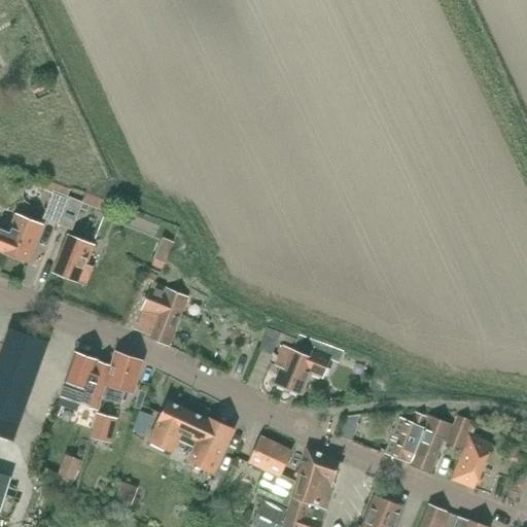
[(43,219),(56,224),(70,189),(42,181),(39,188),(54,194),(43,219)]
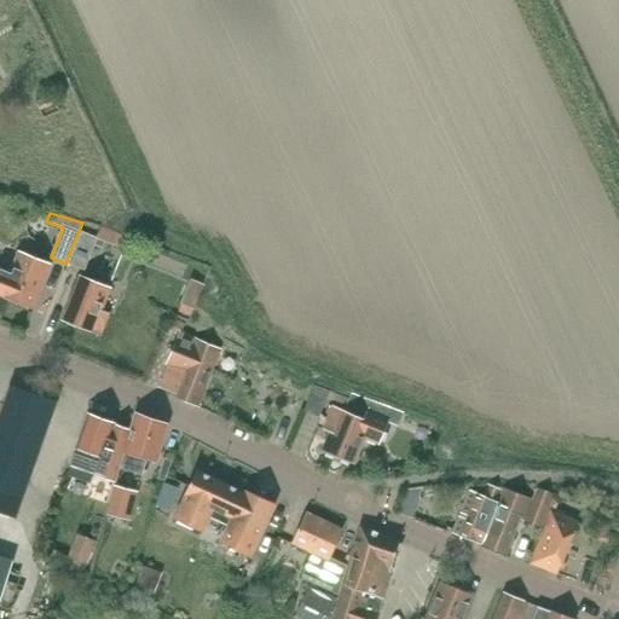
[(82,223),(65,264),(85,271),(97,241),(125,252),(129,239),(100,229),(97,239),(90,236),(92,230),(82,226),(84,224),(82,223)]
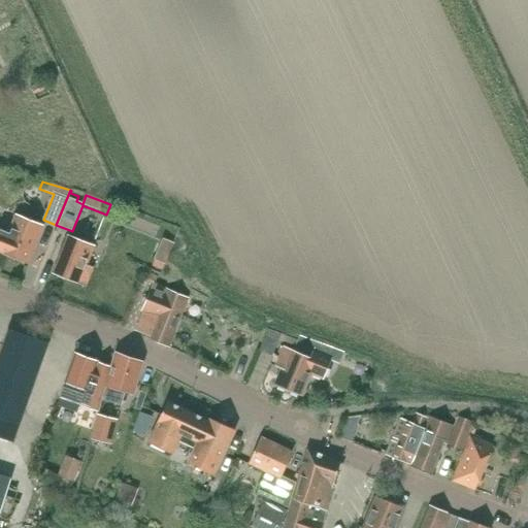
[(0,253),(28,264),(43,226),(17,216),(8,234),(0,230),(0,253)]
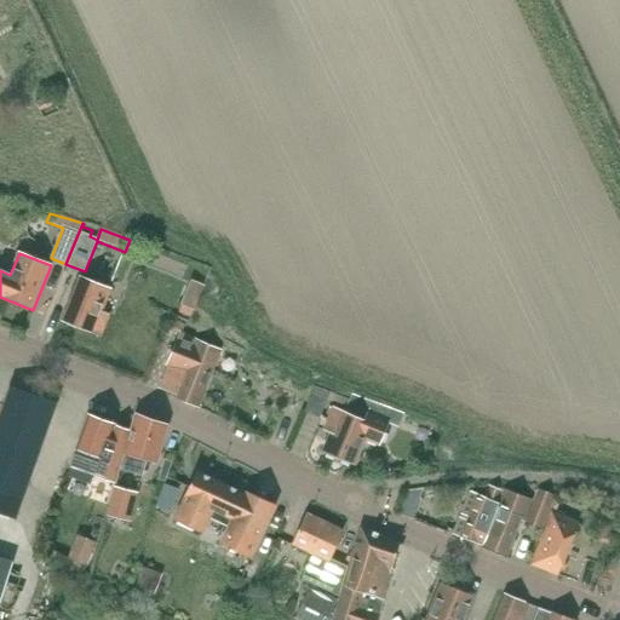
[(80,277),(62,322),(101,338),(109,315),(103,313),(112,290),(80,277)]
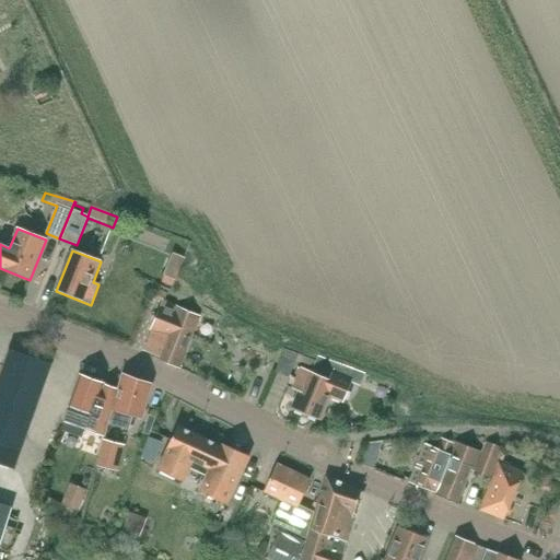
[(146,345),(159,349),(154,359),(178,368),(199,316),(162,301),(153,325),(146,345)]
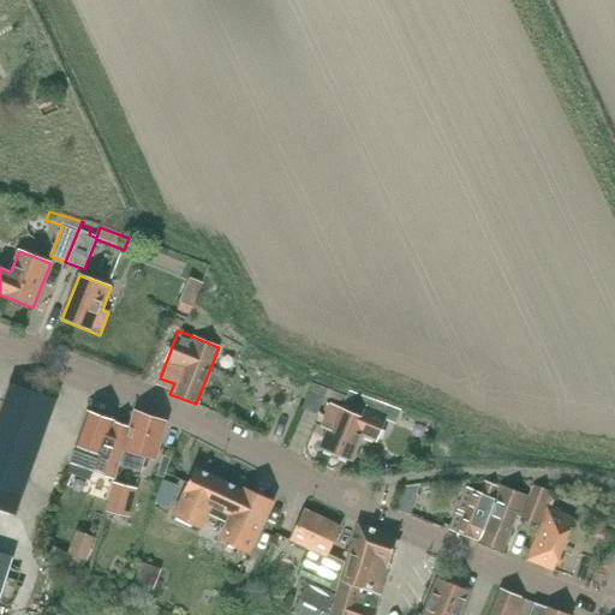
[(9,387),(0,413),(0,509),(18,515),(55,401),(9,387)]
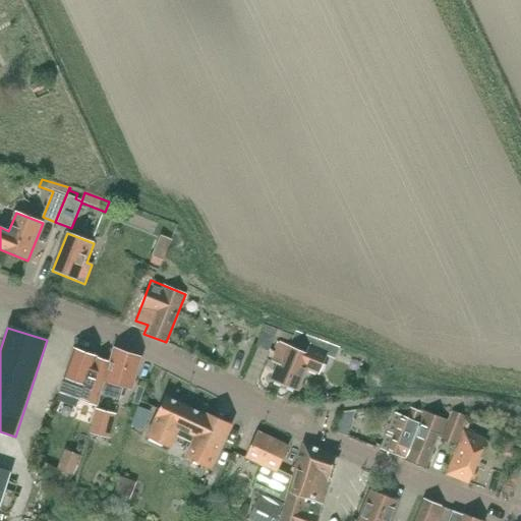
[(281,354),(271,380),(297,390),(305,367),(319,373),(326,355),(335,358),(339,348),(331,345),(295,331),(290,346),(280,342),(276,352),(281,354)]
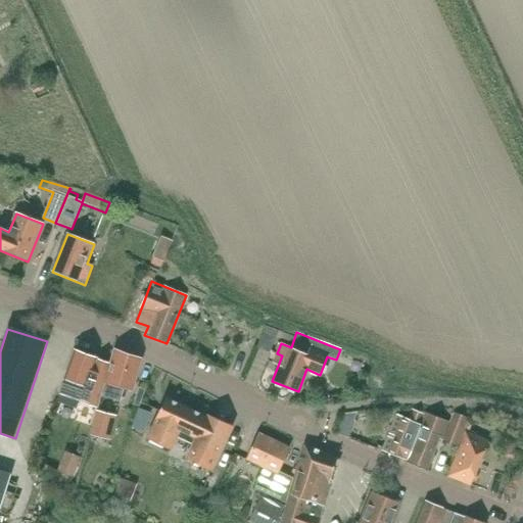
[(74,349),(59,392),(80,399),(79,400),(92,406),(98,407),(98,405),(101,395),(109,363),(96,359),(97,358),(74,349)]
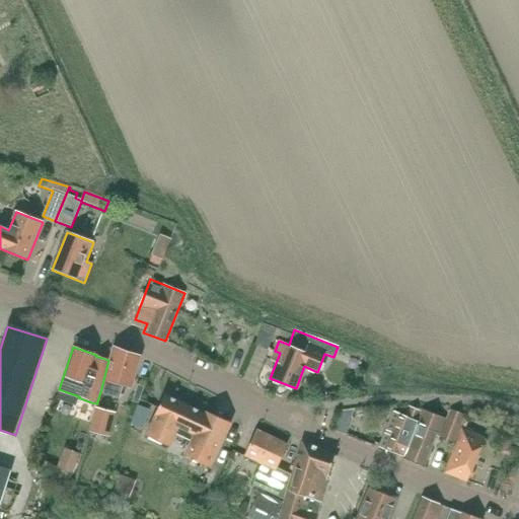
[(108,360),(100,392),(119,398),(124,383),(133,387),(140,357),(114,348),(108,360)]
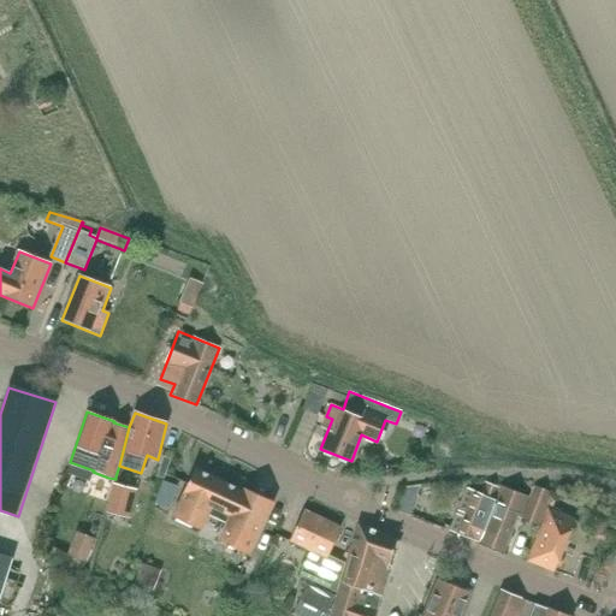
[(412,462),(386,466),(388,473),(413,471),(412,462)]
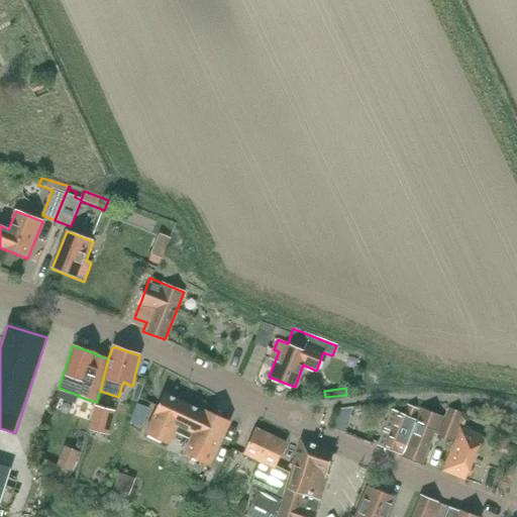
[(153,414),(145,433),(169,443),(177,425),(193,432),(183,453),(209,466),(229,421),(204,409),(203,411),(178,400),(179,397),(168,392),(167,394),(163,393),(153,414)]
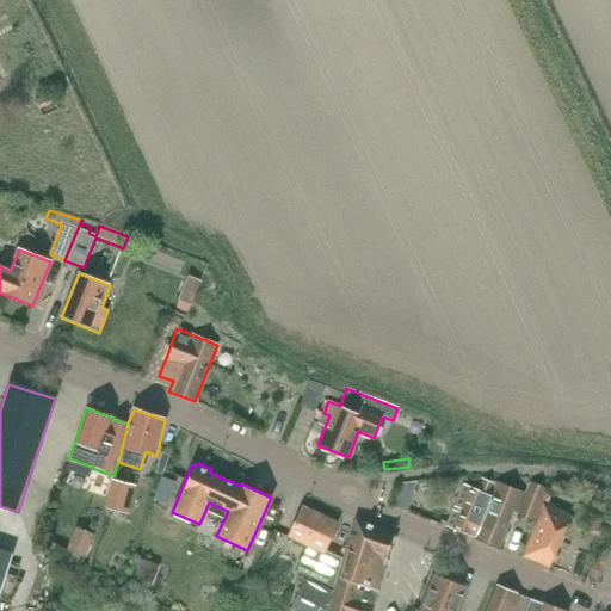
[(161,476),(153,499),(167,505),(176,482),(161,476)]
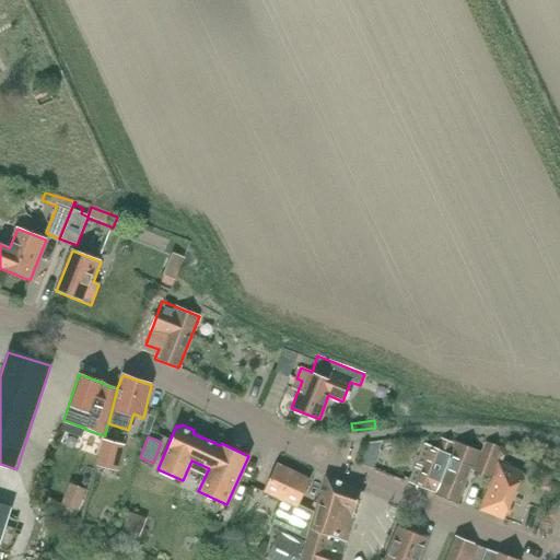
[(435,492),(447,463),(454,443),(441,438),(436,448),(424,444),(409,482),(435,492)]
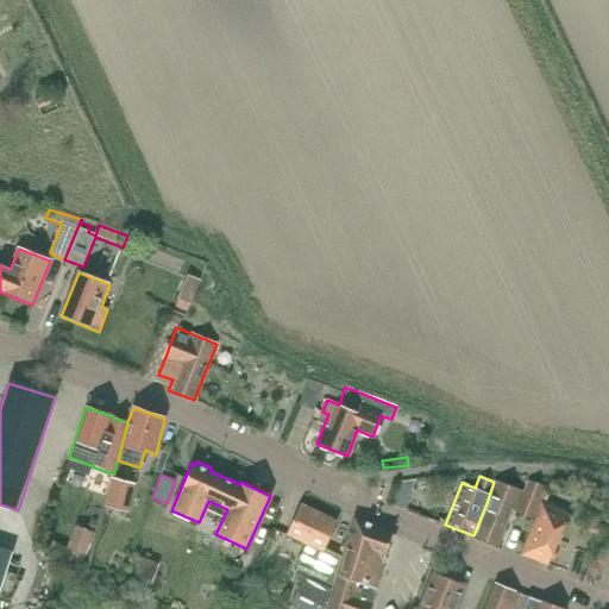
[(111,478),(104,506),(127,512),(135,484),(111,478)]
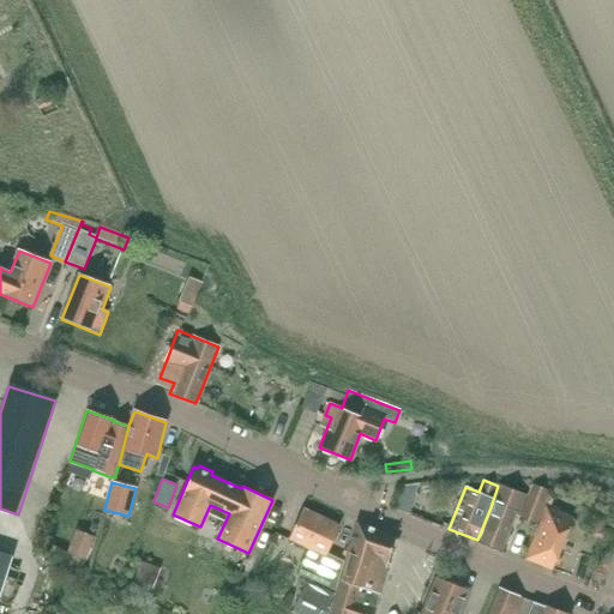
[(492,509),(479,541),(501,549),(517,510),(522,512),(521,516),(536,522),(548,491),(533,483),(528,495),(499,483),(498,486),(491,507),(492,509)]
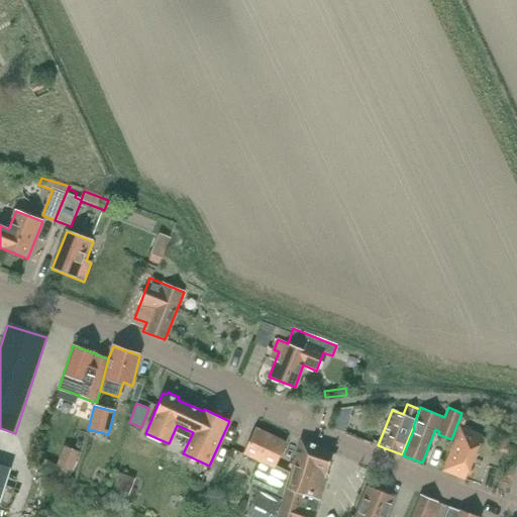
[(339,409),(333,429),(345,433),(351,416),(350,416),(352,408),(339,409)]
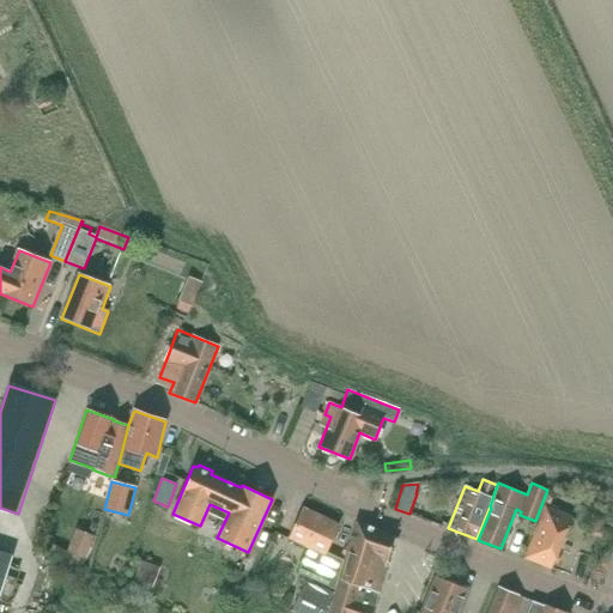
[(545,507),(525,558),(551,569),(572,517),(545,507)]
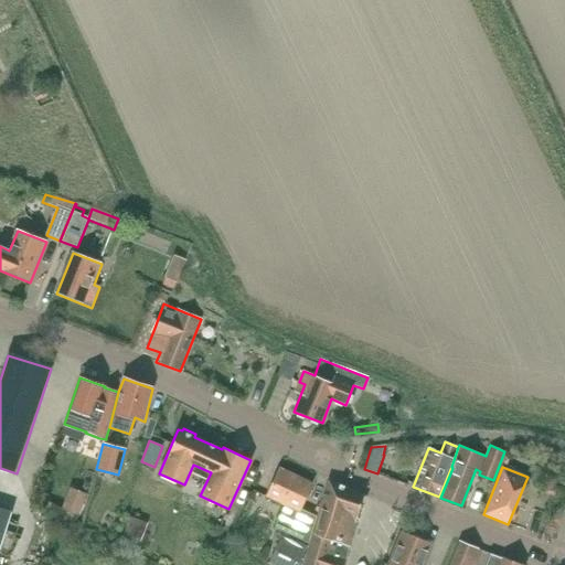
[(310,545),(318,518),(300,510),(312,482),(279,468),(267,497),(286,504),(275,528),(310,545)]
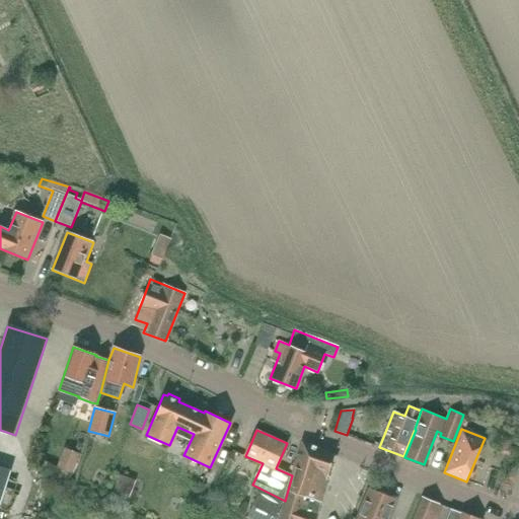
[(506,438),(501,453),(509,457),(515,441),(506,438)]
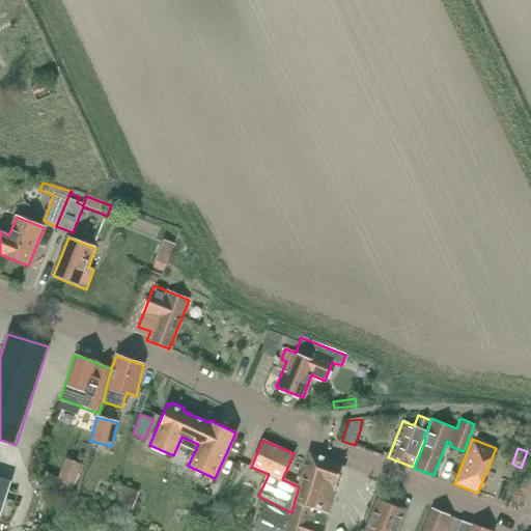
[(323,530),(326,525),(309,520),(310,519),(324,523),(342,464),(309,451),(299,486),(291,512),(288,522),(285,530),(323,530)]
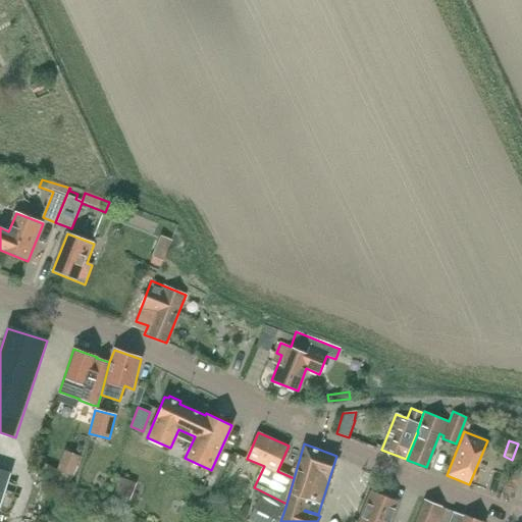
[(0,505),(10,473),(0,470),(0,505)]
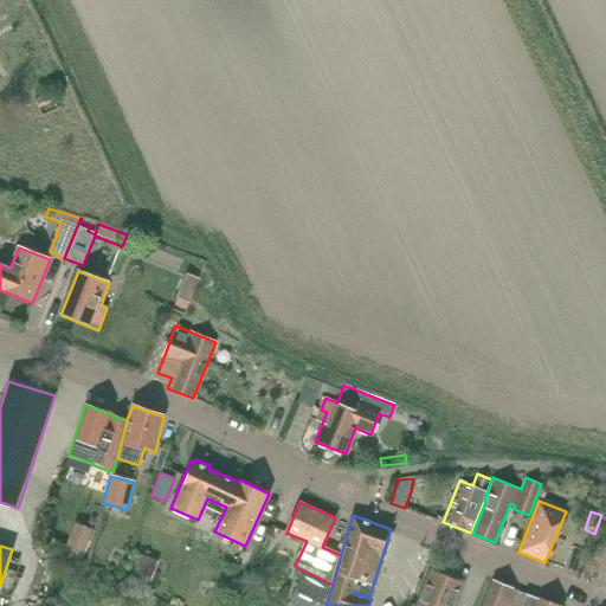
[(159,561),(141,554),(133,574),(150,581),(159,561)]
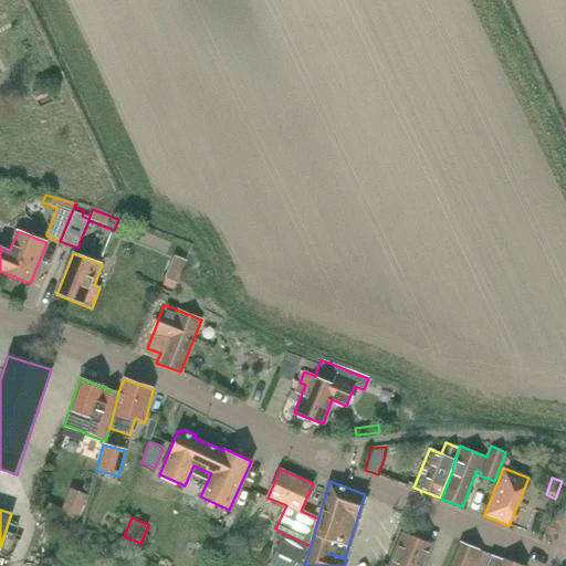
[(422,565),(431,545),(401,534),(388,565),(422,565)]
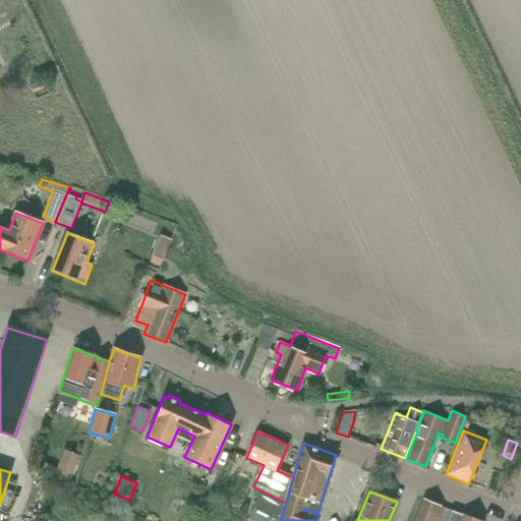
[(262,494),(252,509),(271,518),(269,520),(280,520),(283,512),(280,511),(284,504),(262,494)]
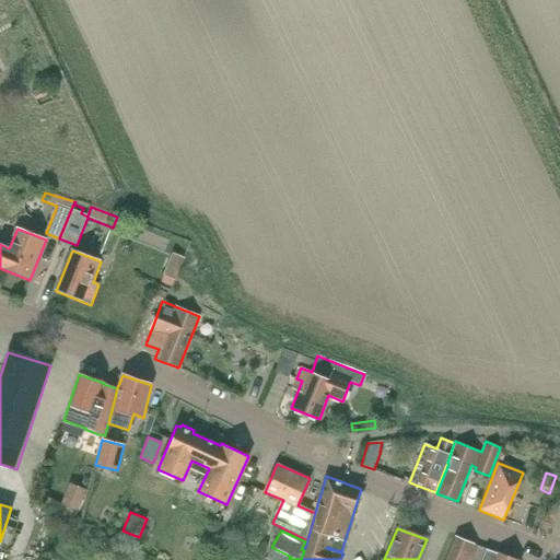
[(473,559),(479,546),(455,536),(445,559),(473,559)]
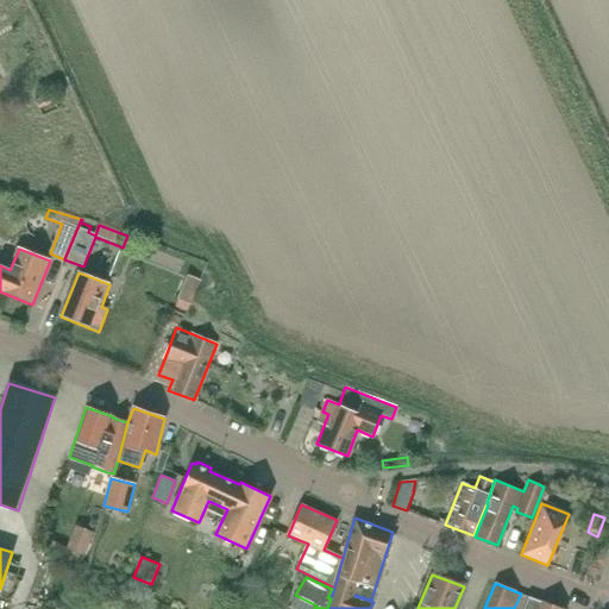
[(562,608),(531,597),(525,608),(562,608)]
